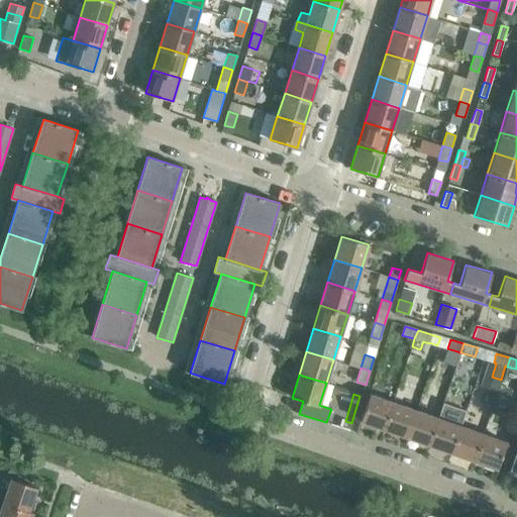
[(360,421),(383,429),(392,402),(370,394),(360,421)]
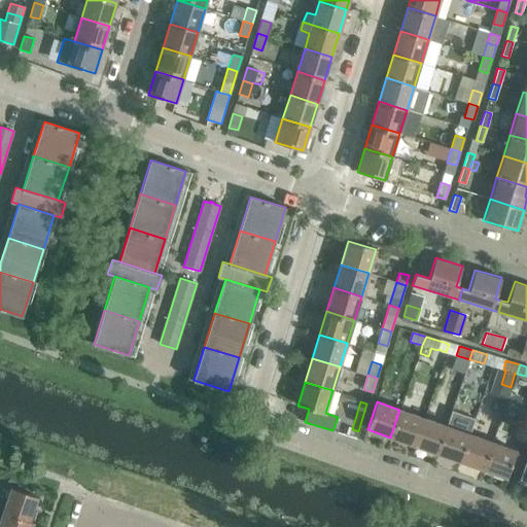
[(390,437),(414,446),(423,418),(399,410),(390,437)]
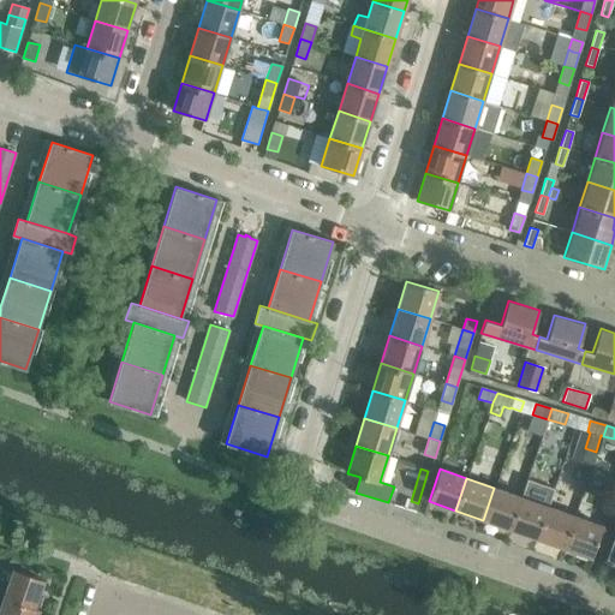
[(483,520),(509,529),(521,497),(494,488),(483,520)]
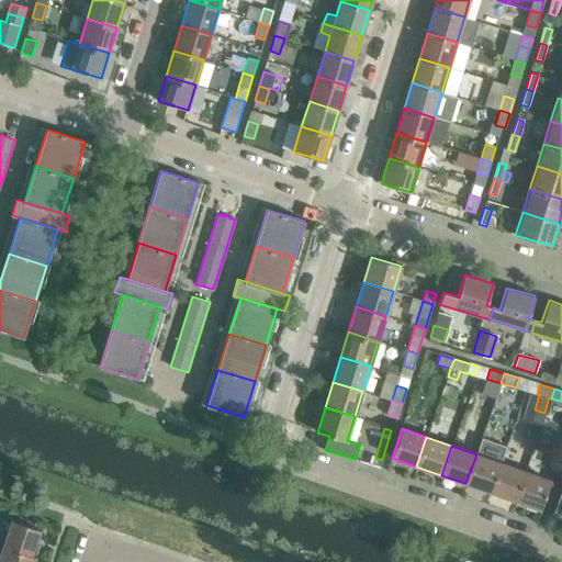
[(465,483),(491,492),(501,463),(476,454),(465,483)]
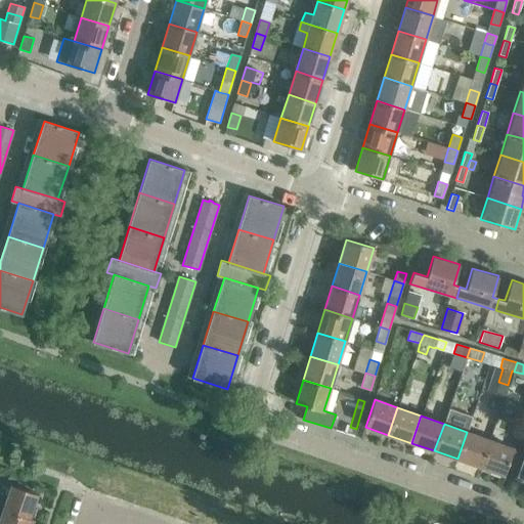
[(513,448),(507,466),(521,471),(519,474),(523,475),(523,427),(521,426),(513,448)]
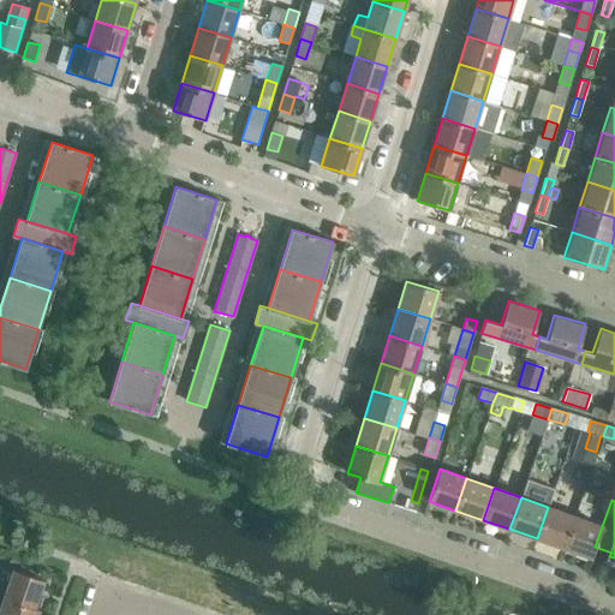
[(408,501),(406,508),(417,511),(418,503),(411,501),(408,501)]
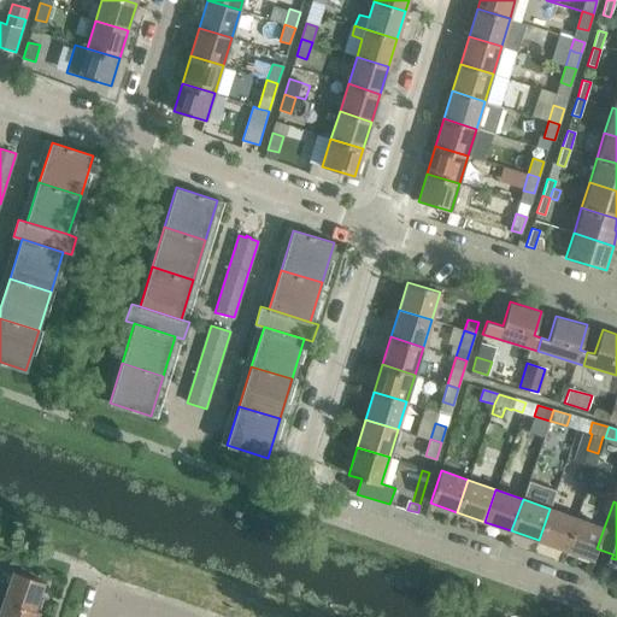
[(539,540),(566,550),(577,518),(550,509),(539,540)]
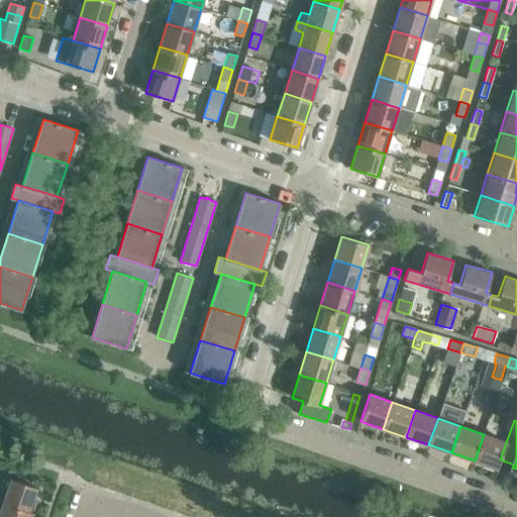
[(497,469),(500,459),(506,442),(484,434),(475,460),(497,469)]
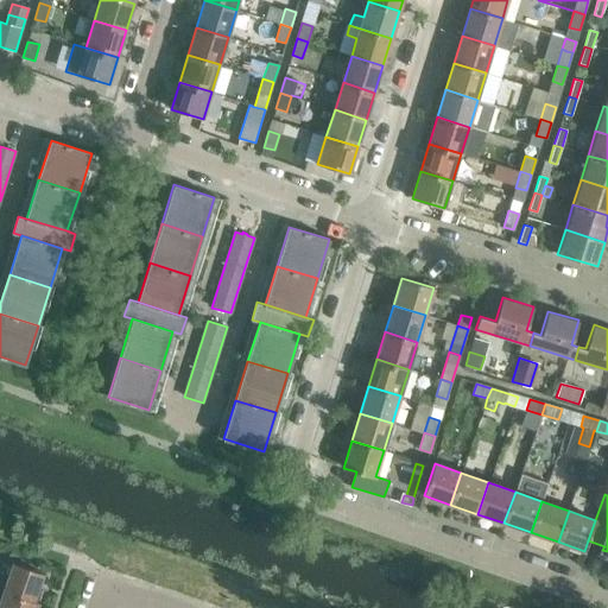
[(13,563),(4,590),(33,601),(43,574),(13,563)]
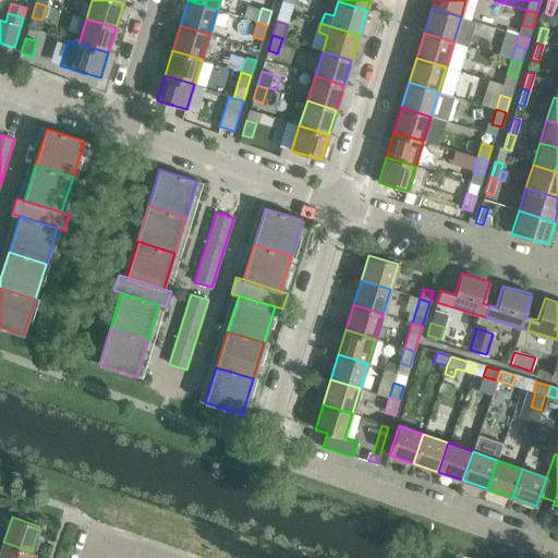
[(3,542),(0,552),(0,557),(33,557),(35,553),(31,552),(3,542)]
